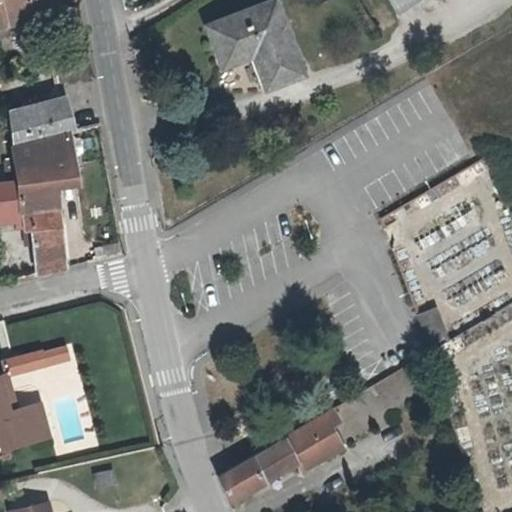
[(0,0),(0,26),(57,12),(54,0),(0,0)]
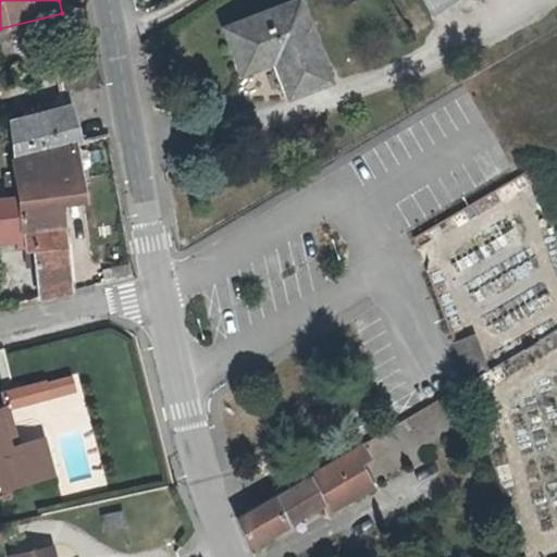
[(307,0),(300,0),(227,29),(242,78),(277,66),(293,104),(341,86),(307,0)]
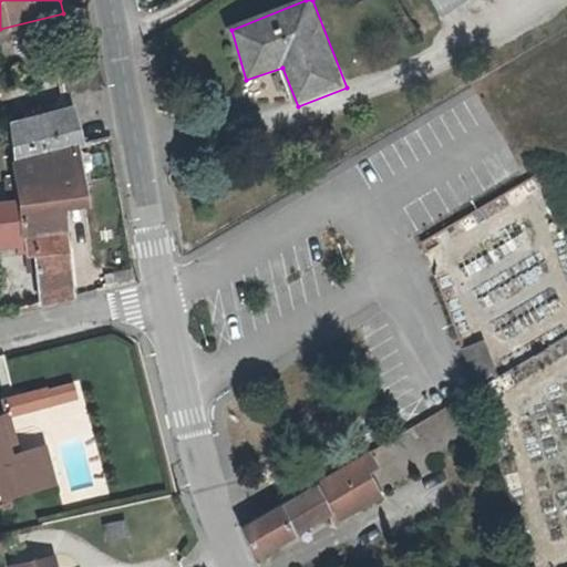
[(496,11),(515,0),(435,0),(431,3),(449,33),(494,7),(496,11)]
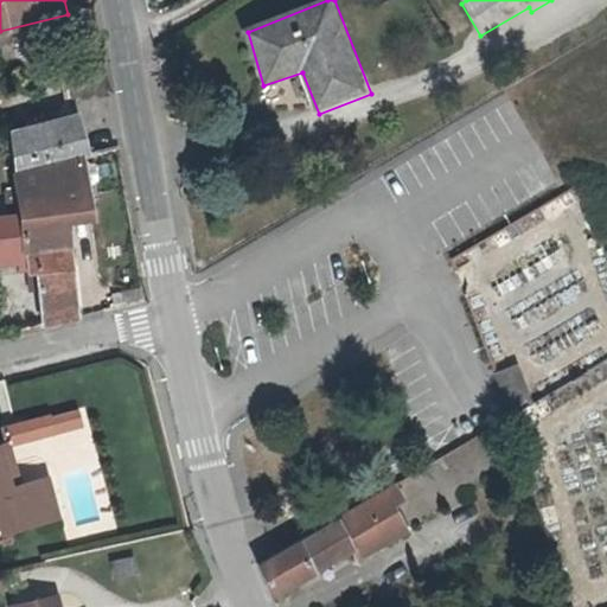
[(82,57),(83,66),(106,62),(104,52),(82,57)]
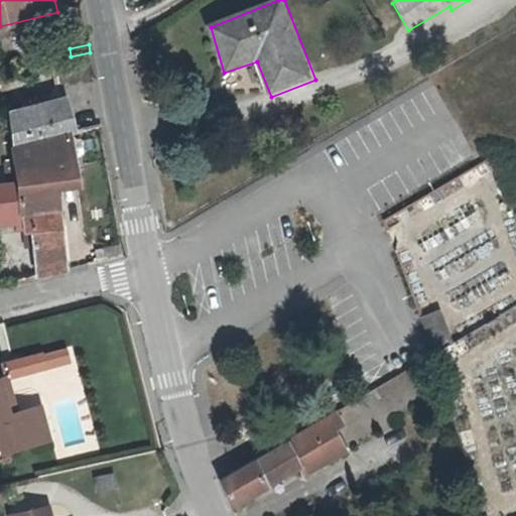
[(10,114),(13,146),(69,135),(77,133),(71,102),(44,107),(42,95),(22,99),(24,110),(10,114)]
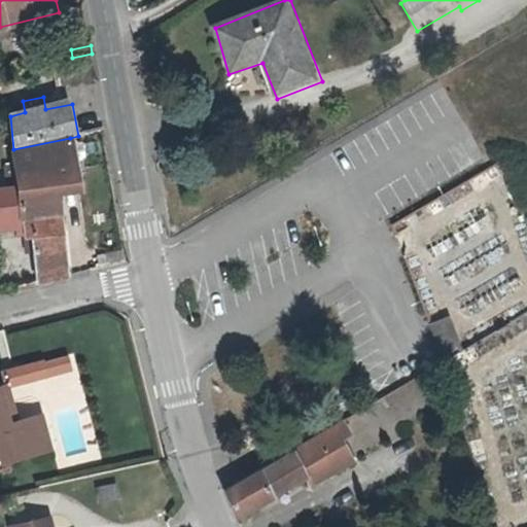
[(82,208),(70,138),(13,149),(16,184),(20,223),(21,241),(32,240),(37,284),(68,277),(59,213),(82,208)]
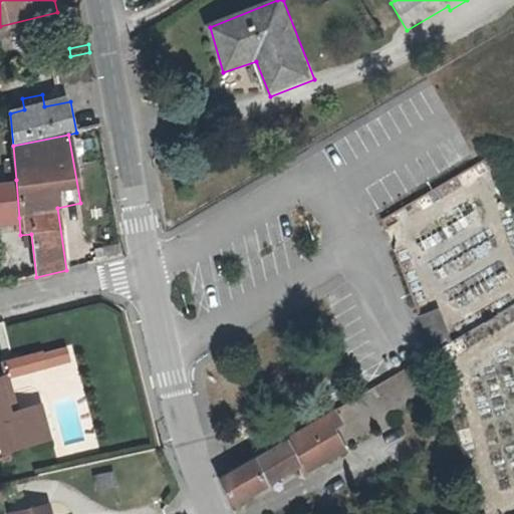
[(0,219),(19,218),(16,180),(10,180),(10,186),(0,186),(0,219)]
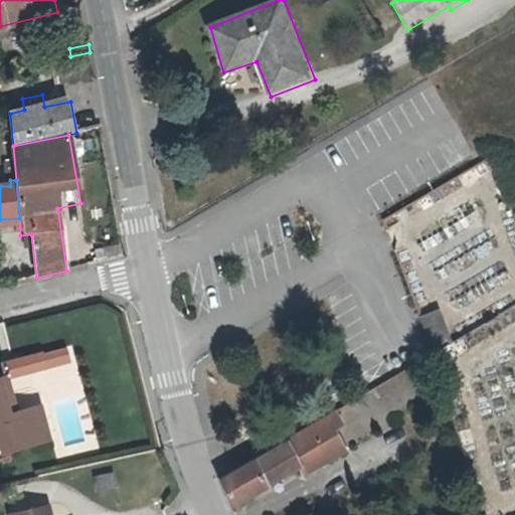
[(434,347),(452,340),(441,310),(422,317),(434,347)]
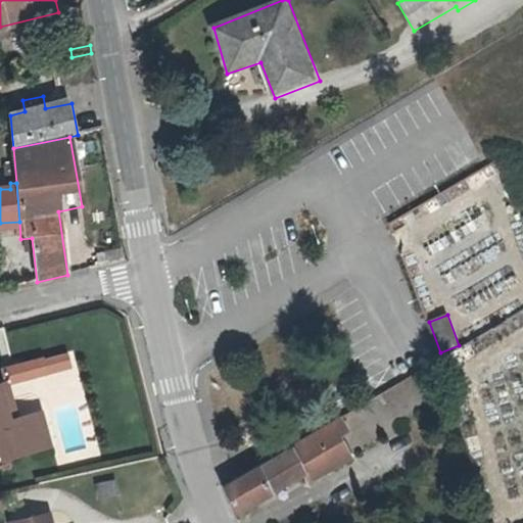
[(0,368),(3,380),(43,370),(40,358),(0,368)]
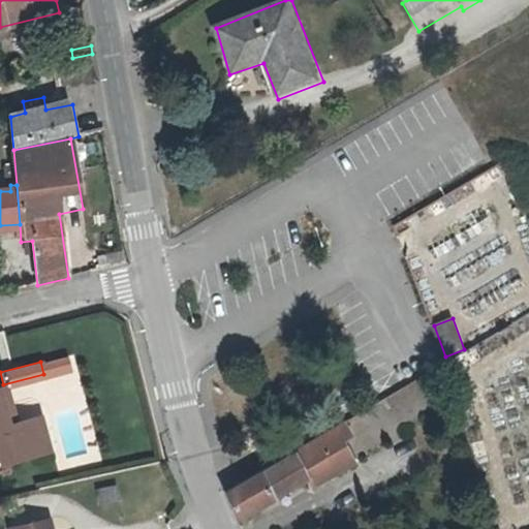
[(0,461),(28,454),(21,419),(4,424),(0,406),(7,404),(3,384),(0,385),(0,461)]
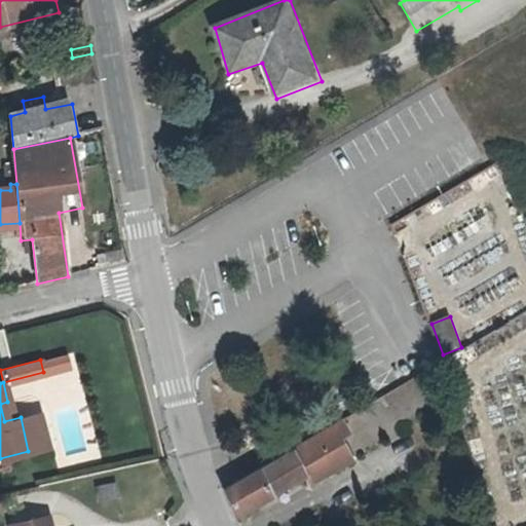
[(21,417),(28,451),(44,447),(37,413),(21,417)]
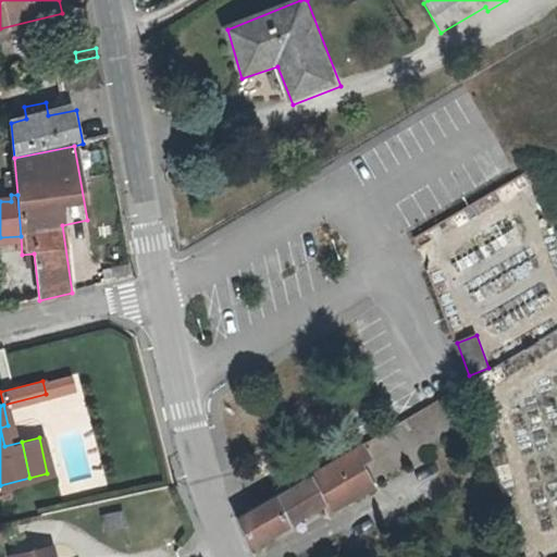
[(369,445),(242,517),(252,544),(326,502),(335,514),(382,486),(368,463),(376,458),(369,445)]
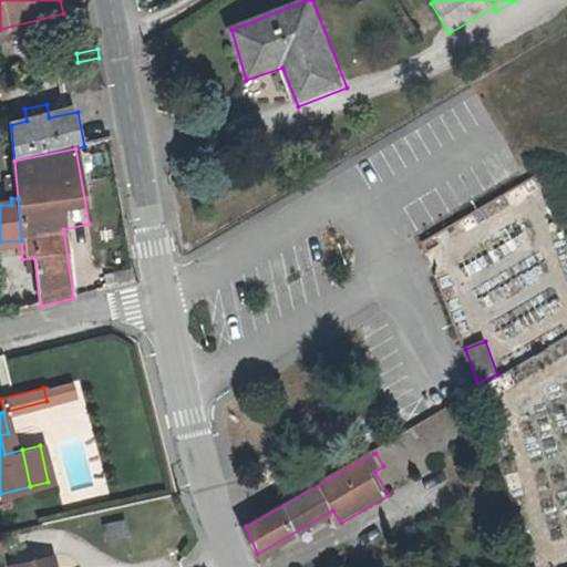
[(48,566),(45,556),(3,566),(48,566)]
